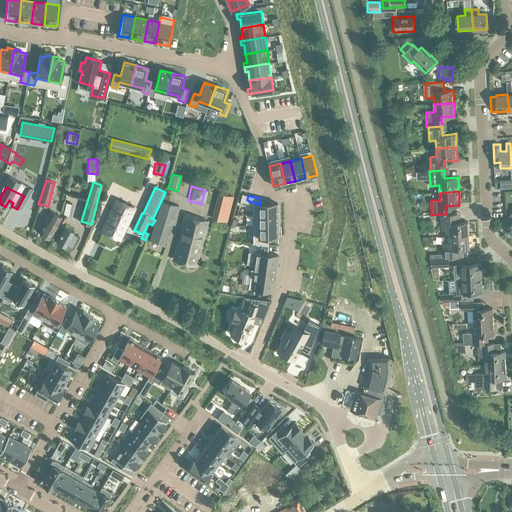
[(225,223),(232,200),(221,197),(220,203),(218,202),(213,220),(225,223)]
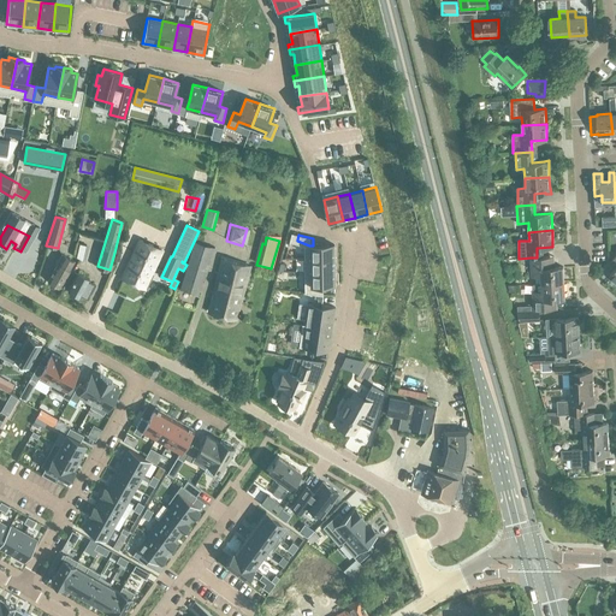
[(147,288),(150,280),(148,279),(163,249),(140,240),(123,277),(144,288),(144,286),(147,288)]
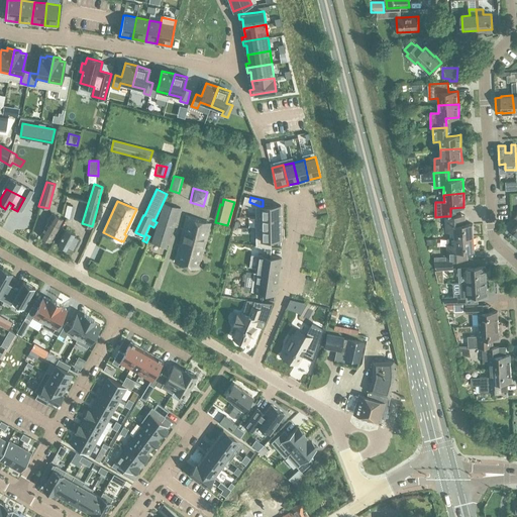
[(167,246),(180,209),(164,204),(151,241),(167,246)]
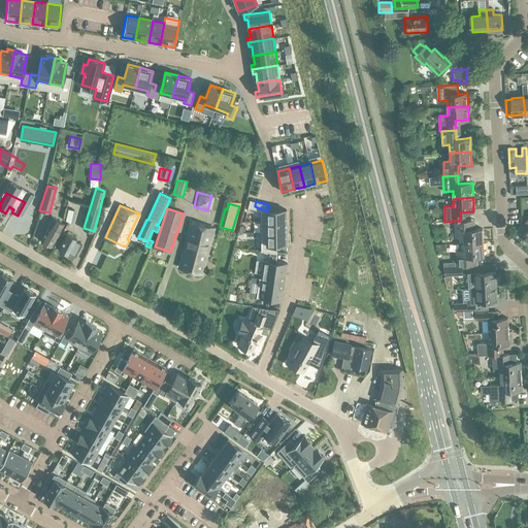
[(287,209),(265,210),(266,222),(287,222),(287,209)]
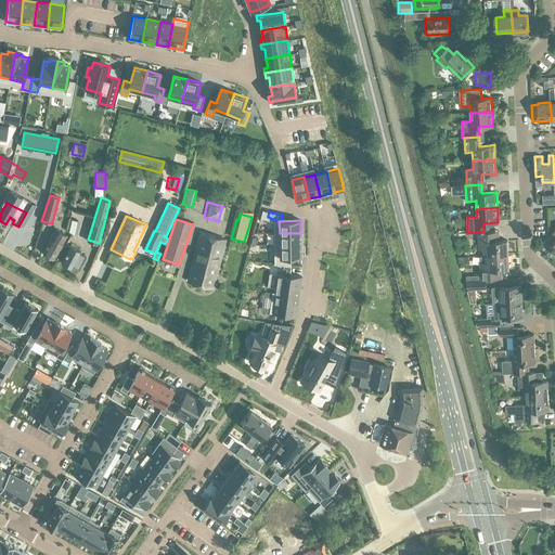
[(54,258),(65,236),(55,230),(44,253),(54,258)]
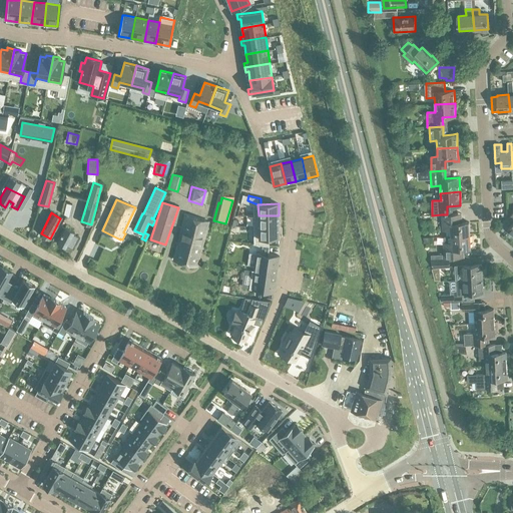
[(452,236),(470,235),(469,221),(458,222),(458,213),(447,214),(442,214),(443,224),(445,223),(445,229),(451,229),(452,236)]
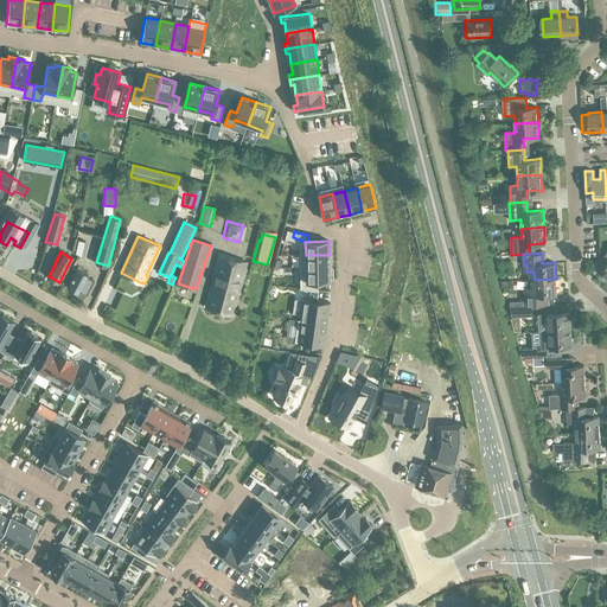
[(234,314),(247,262),(219,255),(206,307),(234,314)]
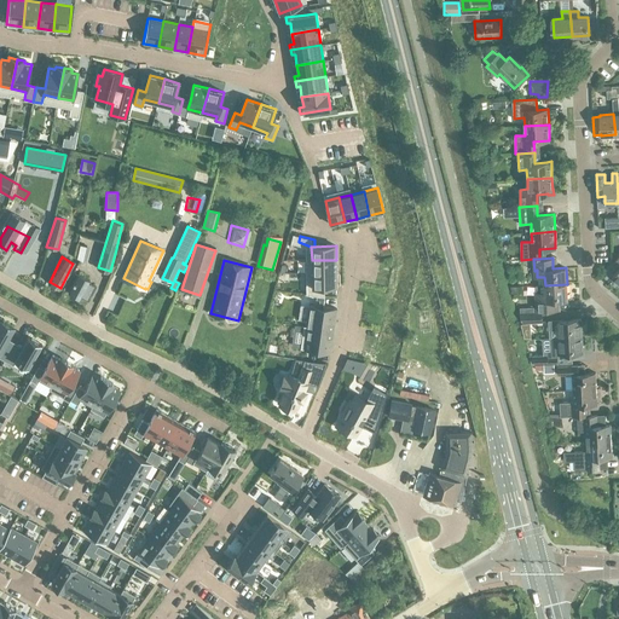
[(336,260),(312,260),(312,273),(336,273),(336,260)]
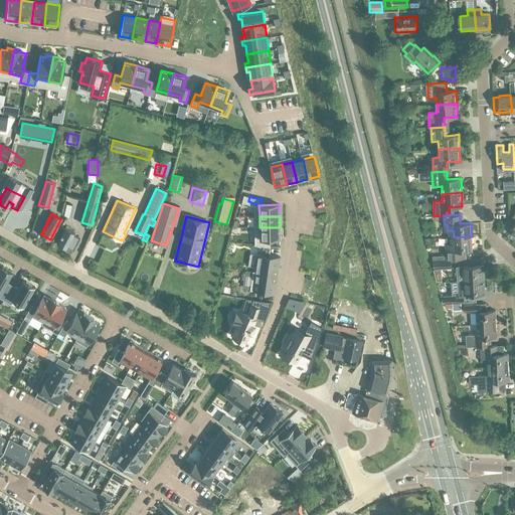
[(280,227),(260,227),(260,238),(274,238),(280,238),(280,227)]
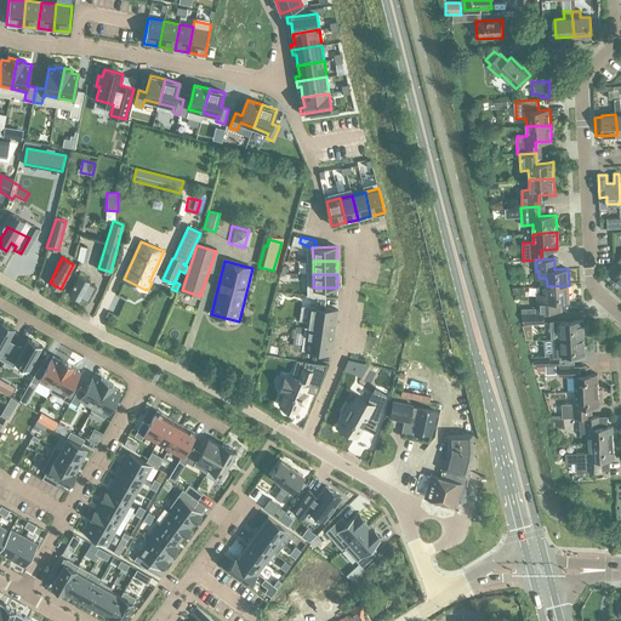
[(87,302),(96,288),(90,284),(90,283),(79,277),(69,291),(87,302)]
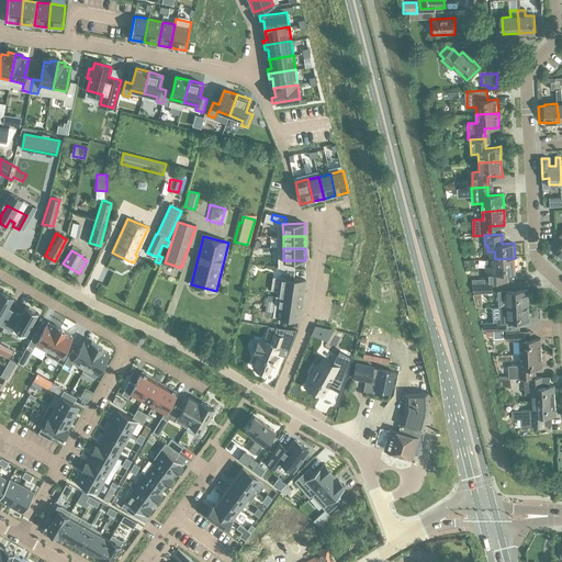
[(515,258),(495,259),(495,266),(489,266),(489,272),(487,272),(487,281),(481,281),(481,279),(473,279),(473,284),(505,282),(504,272),(515,271),(515,258)]
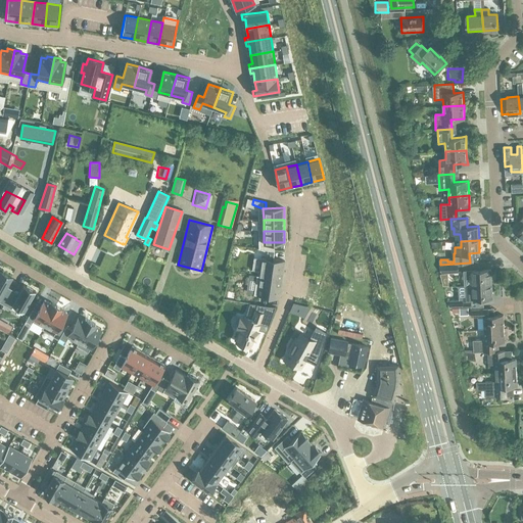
[(262,257),(258,276),(282,280),(285,260),(262,257)]
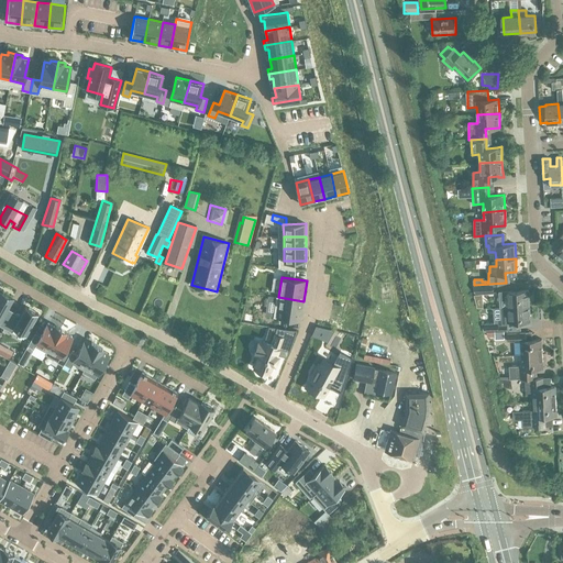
[(476,294),(494,293),(494,285),(474,286),(476,294)]
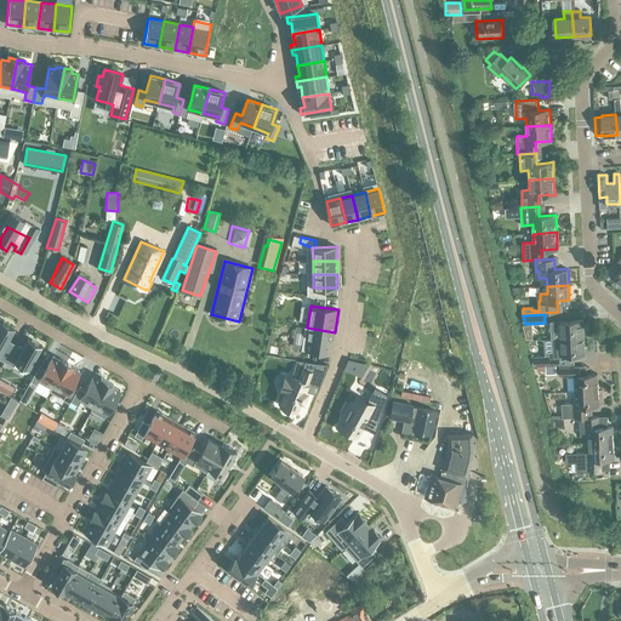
[(560,339),(584,337),(584,320),(551,322),(552,330),(560,329),(560,339)]
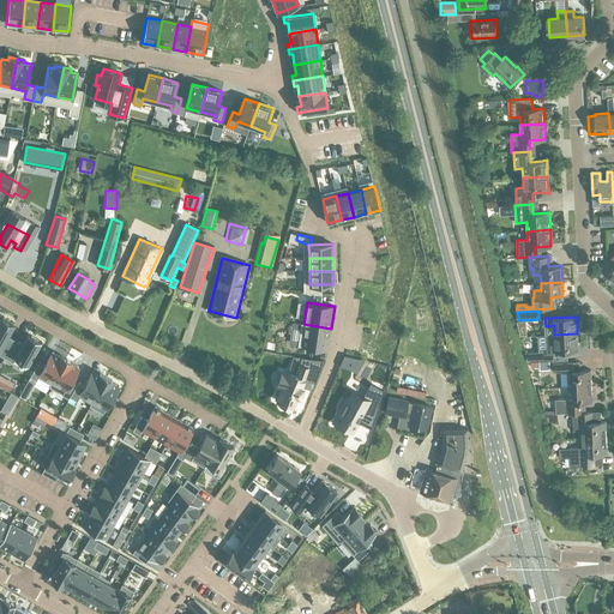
[(0,318),(0,355),(5,357),(16,341),(8,336),(14,326),(0,318)]
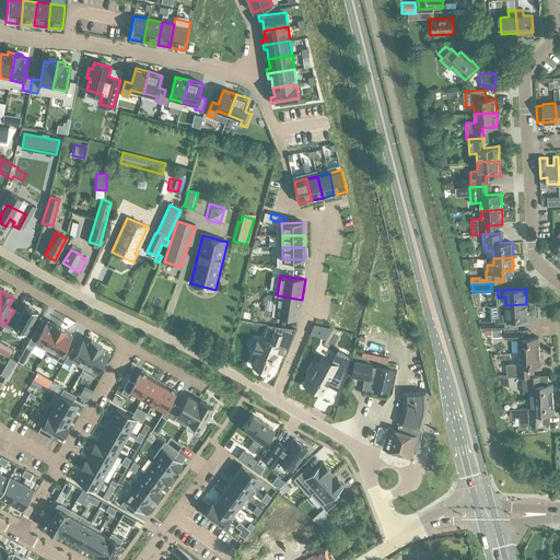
[(277,295),(275,316),(299,319),(302,300),(277,295)]
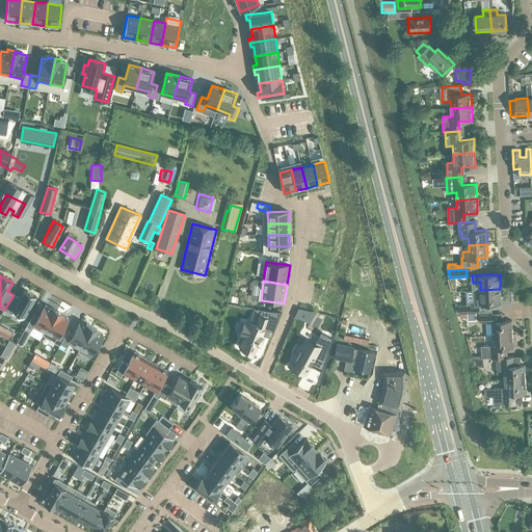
[(14,295),(4,310),(11,314),(14,311),(24,317),(36,296),(24,289),(19,298),(14,295)]
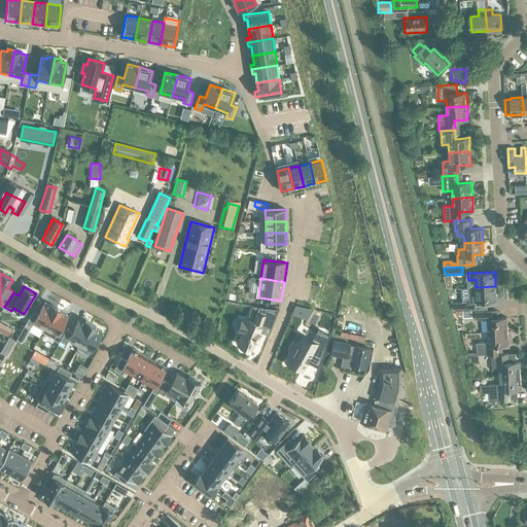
[(495,286),(476,287),(477,293),(469,294),(469,302),(496,301),(495,286)]
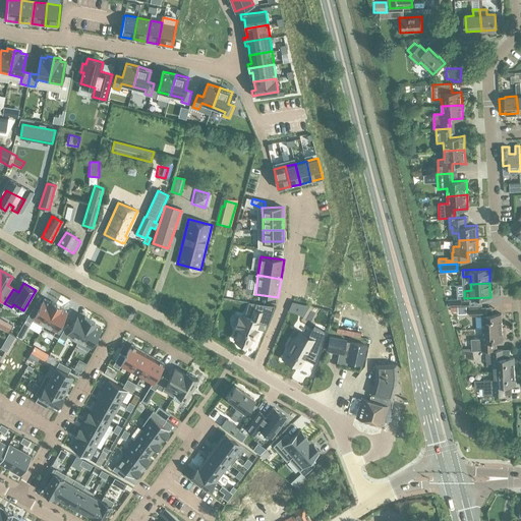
[(33,307),(25,320),(32,323),(33,321),(44,327),(56,304),(51,301),(50,302),(45,299),(38,310),(33,307)]
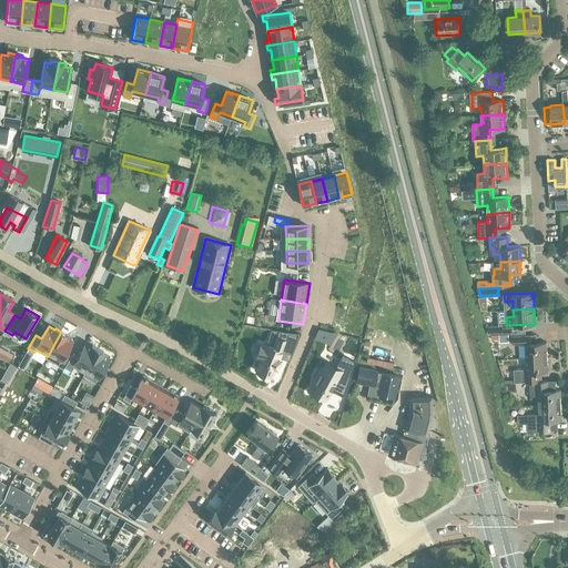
[(503,328),(503,326),(489,327),(492,336),(511,334),(511,328),(503,328)]
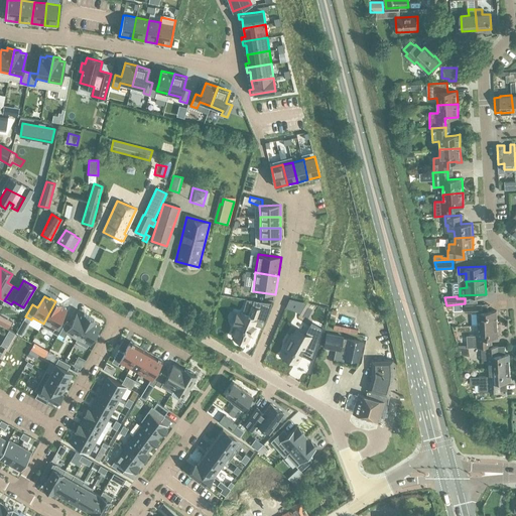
[(289,298),(287,304),(300,309),(303,302),(289,298)]
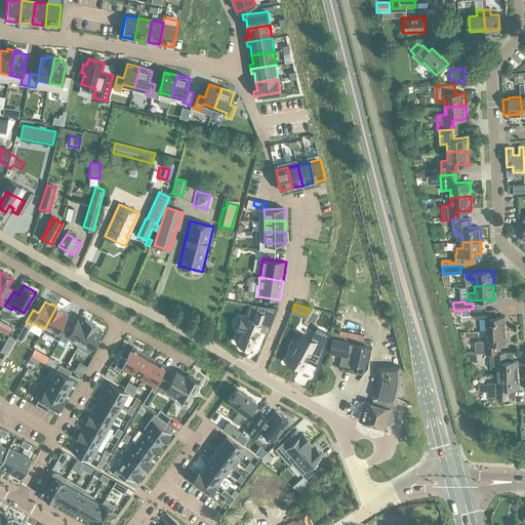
[(236,328),(232,336),(234,337),(233,338),(246,345),(247,344),(248,345),(252,335),(253,336),(256,329),(255,329),(258,321),(268,325),(274,308),(256,306),(254,311),(251,318),(242,314),(241,316),(238,315),(234,327),(236,328)]
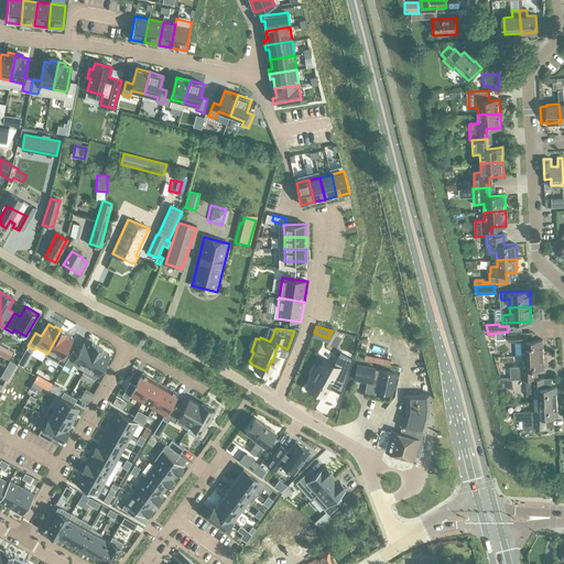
[(47,354),(46,356),(57,362),(57,364),(63,367),(64,365),(71,354),(65,350),(73,337),(66,334),(66,333),(61,329),(47,354)]
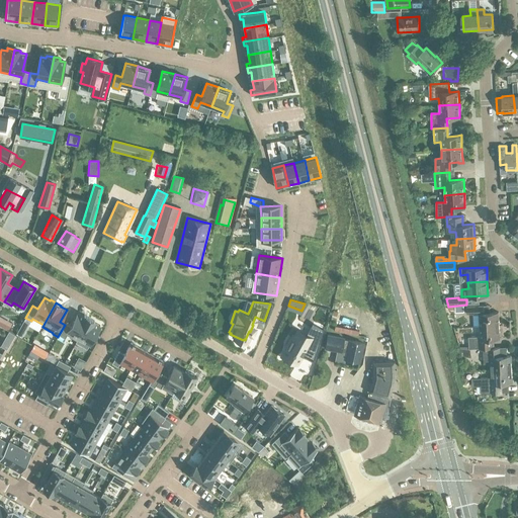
[(480,326),(500,325),(499,312),(490,313),(490,306),(467,307),(467,314),(480,313),(480,326)]
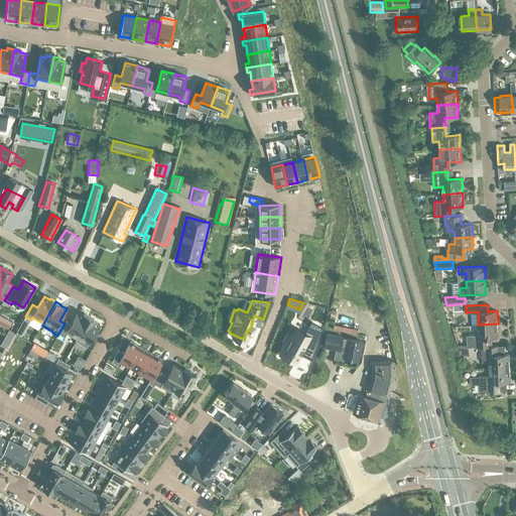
[(65,324),(58,334),(65,337),(67,334),(77,339),(90,317),(85,314),(84,315),(78,311),(71,325),(66,321),(65,324)]
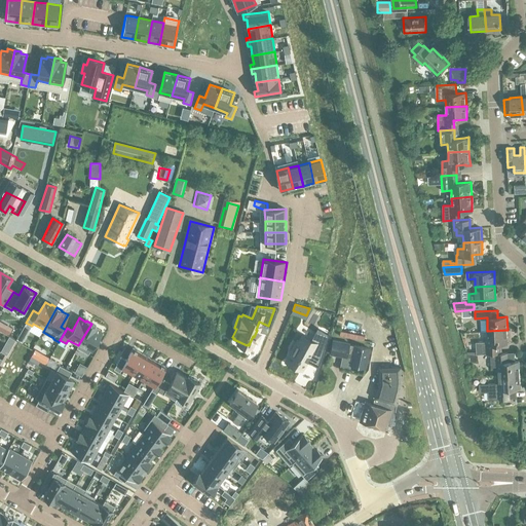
[(78,345),(77,348),(88,354),(102,331),(96,327),(97,326),(91,324),(78,345)]
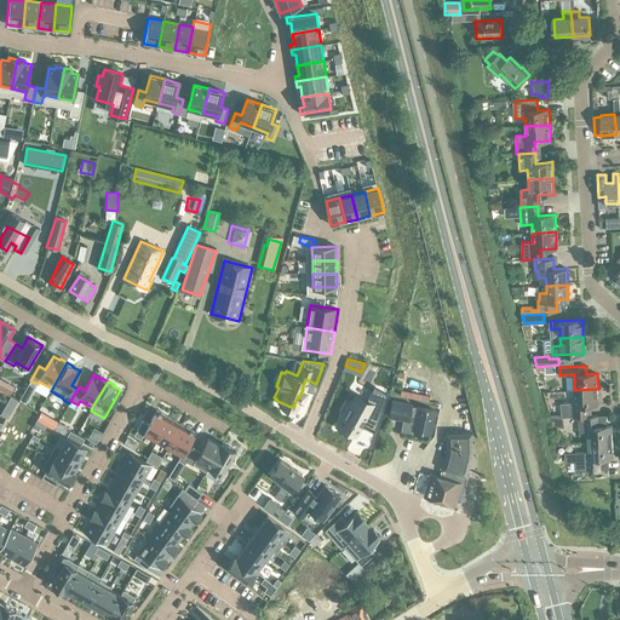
[(354,399),(340,426),(357,435),(365,415),(375,420),(385,392),(373,388),(369,397),(359,391),(355,400),(354,399)]
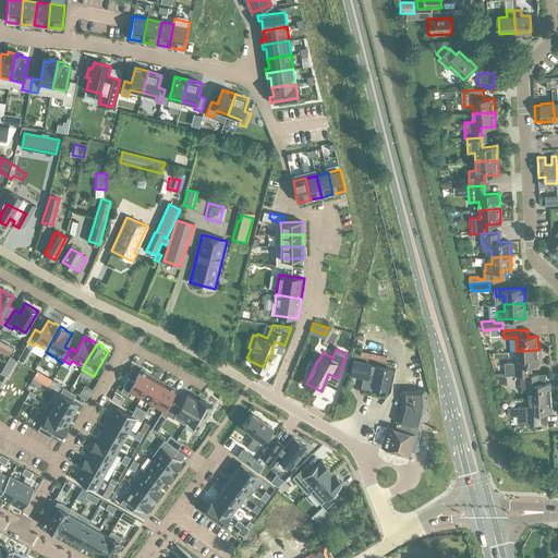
[(506,376),(521,375),(533,375),(532,365),(538,364),(538,350),(517,351),(518,363),(506,363),(506,376)]
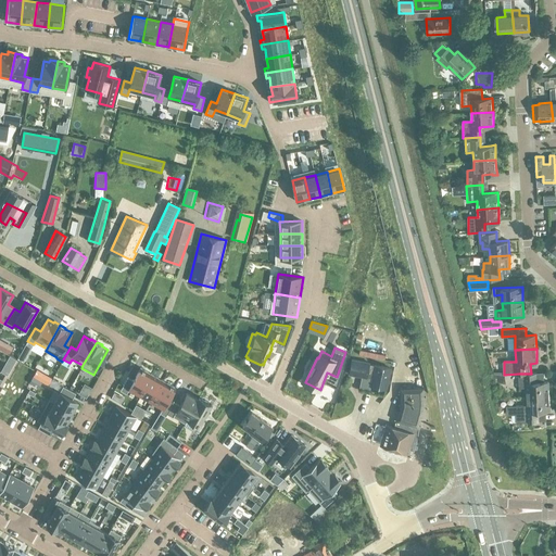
[(387,389),(391,368),(353,361),(350,374),(370,378),(369,386),(387,389)]
